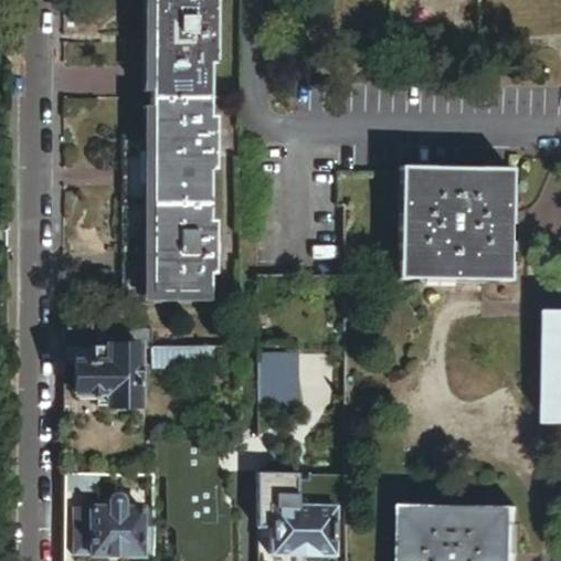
[(145,0),(145,84),(155,84),(154,0),(145,0)]
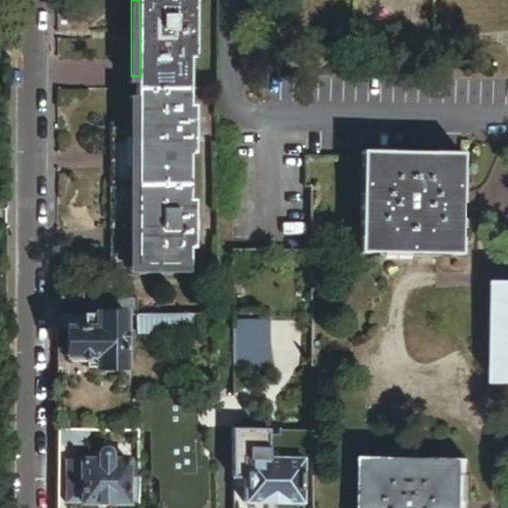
[(140,86),(195,86),(195,55),(200,55),(199,0),(139,0),(140,76),(140,86)]
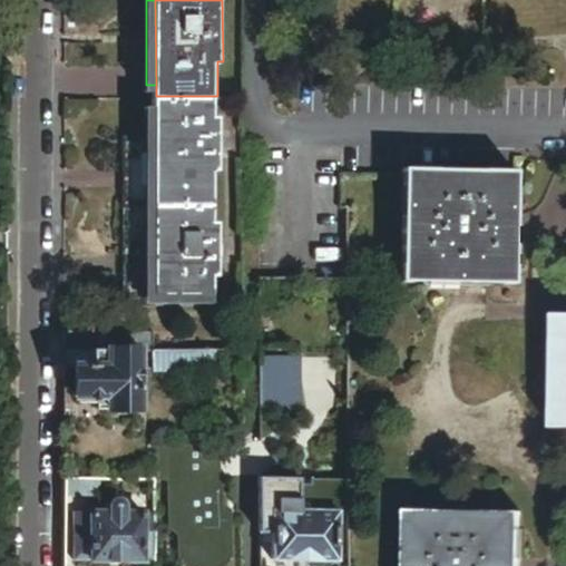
[(216,116),(217,96),(156,96),(156,105),(156,132),(146,132),(128,132),(127,302),(216,302),(216,291),(216,273),(222,273),(222,220),(216,220),(216,168),(222,168),(222,116),(216,116)]
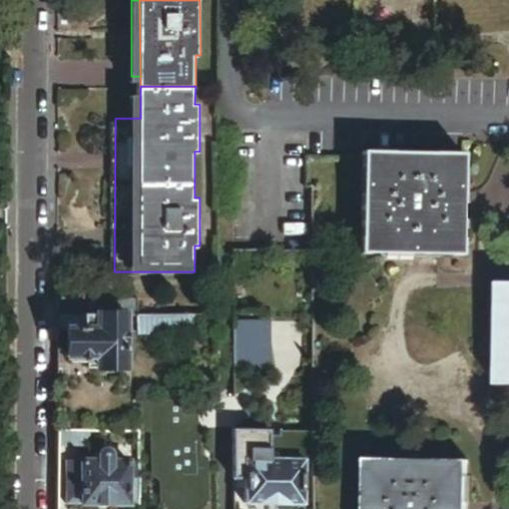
[(140,94),(136,94),(136,95),(132,95),(131,118),(140,118),(140,94)]
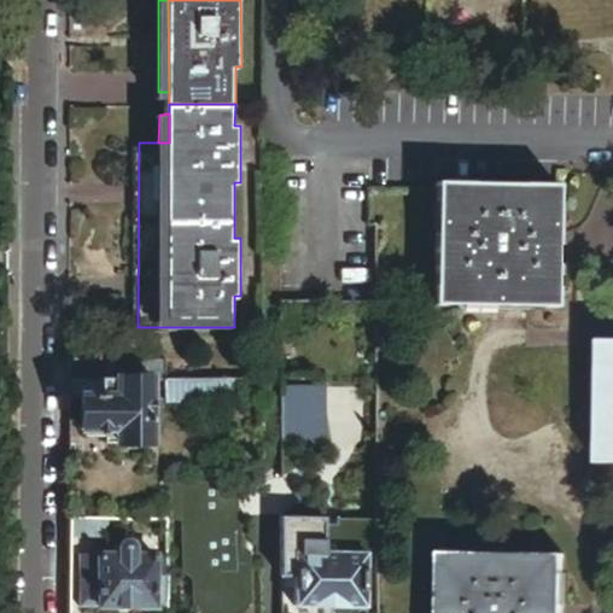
[(442,181),(442,198),(441,229),(441,301),(448,302),(535,302),(560,303),(561,252),(556,252),(556,234),(561,234),(562,200),(562,184),(442,181)]
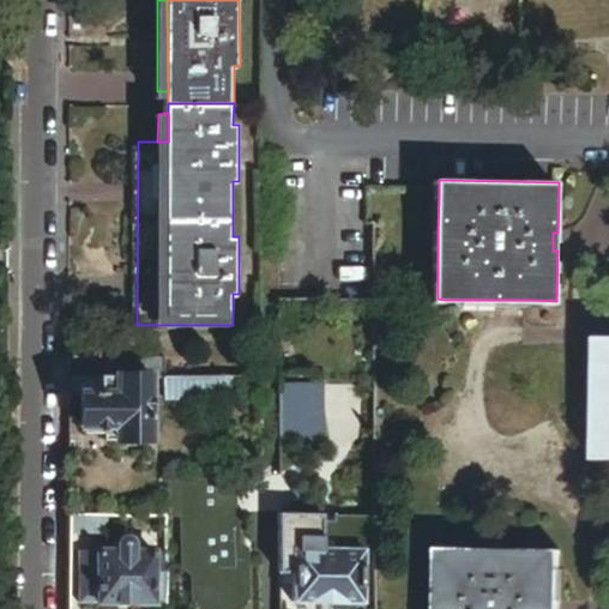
[(152,372),(152,354),(74,354),(74,391),(86,391),(86,422),(115,422),(114,436),(154,436),(155,372),(152,372)]
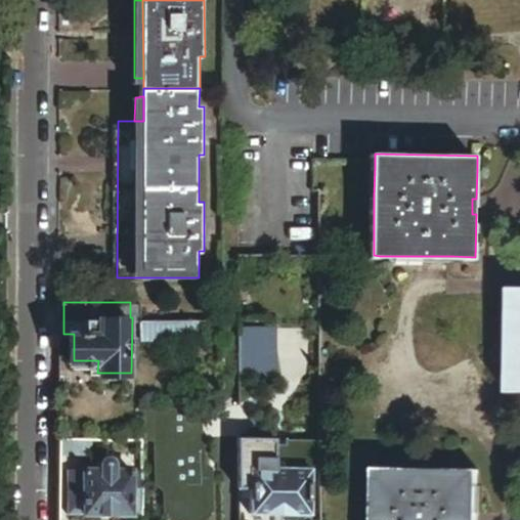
[(159,336),(160,319),(143,319),(143,336),(159,336)]
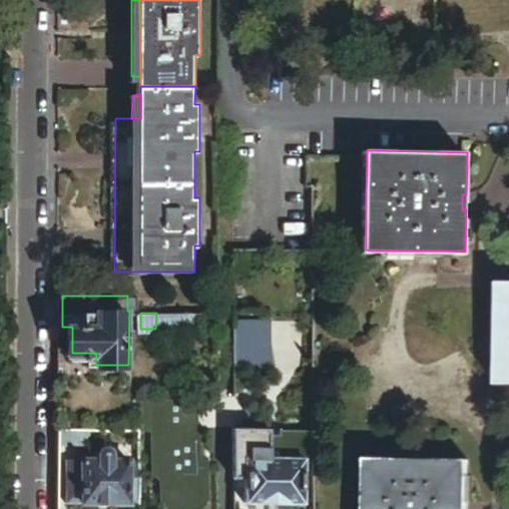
[(198,328),(197,313),(156,313),(155,329),(198,328)]
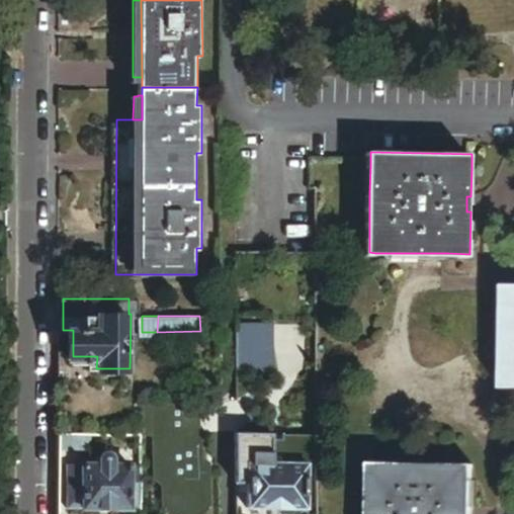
[(273,321),(239,322),(239,369),(273,369),(273,321)]
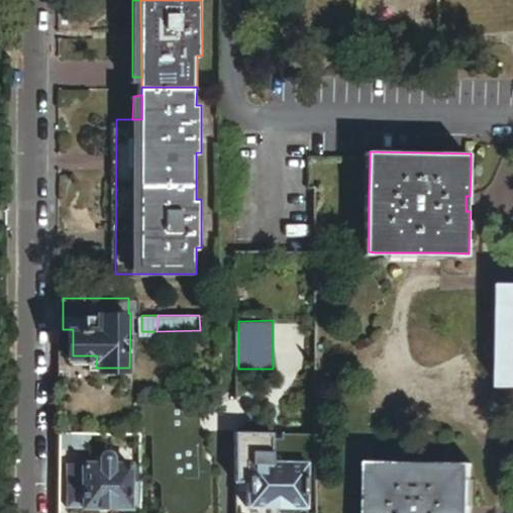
[(287,431),(287,437),(276,437),(276,430),(239,431),(238,492),(251,492),(250,505),(310,505),(311,460),(319,460),(319,432),(287,431)]
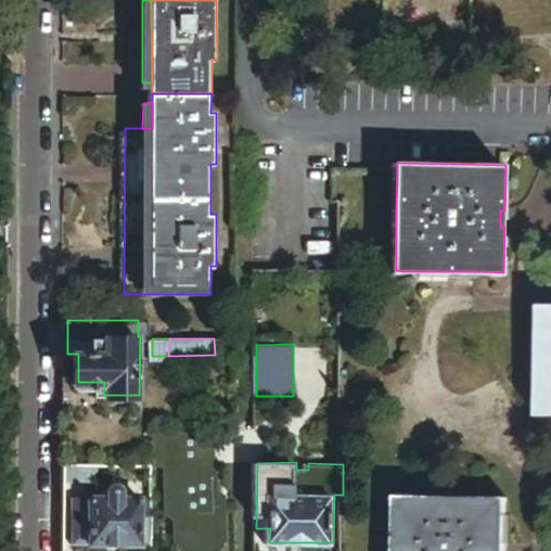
[(99,474),(99,463),(67,463),(67,474),(99,474)]
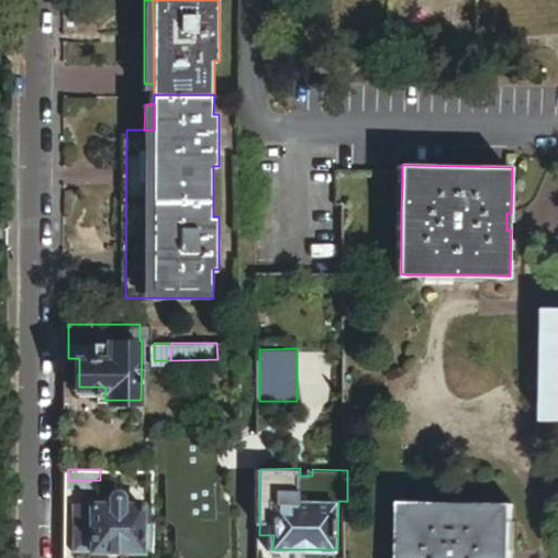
[(76,549),(156,550),(155,503),(129,503),(127,493),(125,491),(122,489),(118,489),(114,491),(113,493),(112,498),(112,503),(105,503),(76,503),(76,549)]
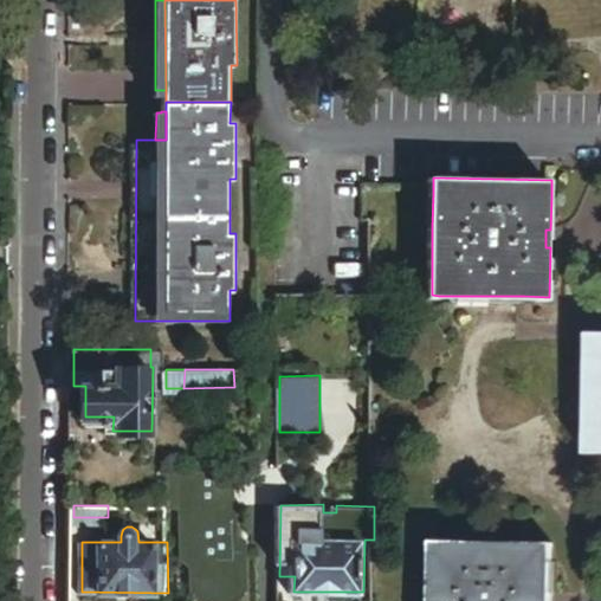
[(439,540),(439,557),(438,587),(437,600),(551,600),(553,593),(557,593),(557,560),(557,542),(439,540)]
